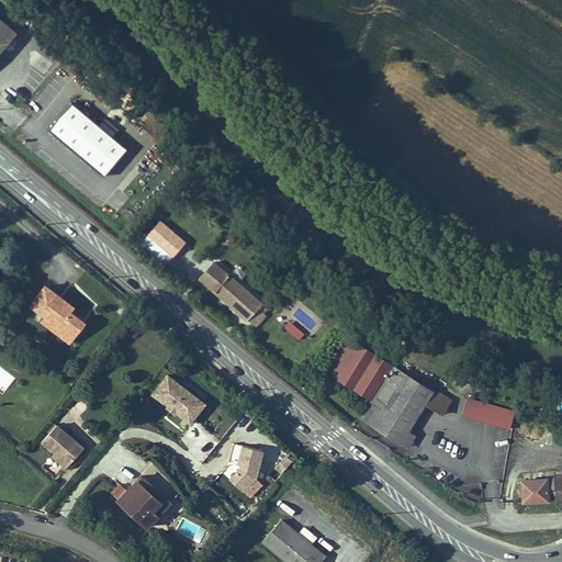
[(0,54),(18,34),(0,20),(0,54)]
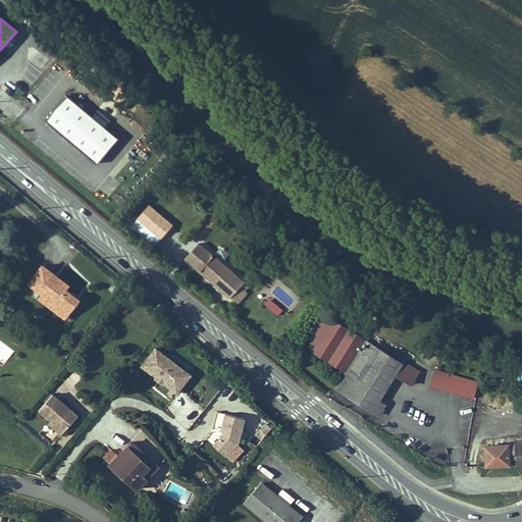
[(117,140),(66,98),(44,123),(95,167),(117,140)]
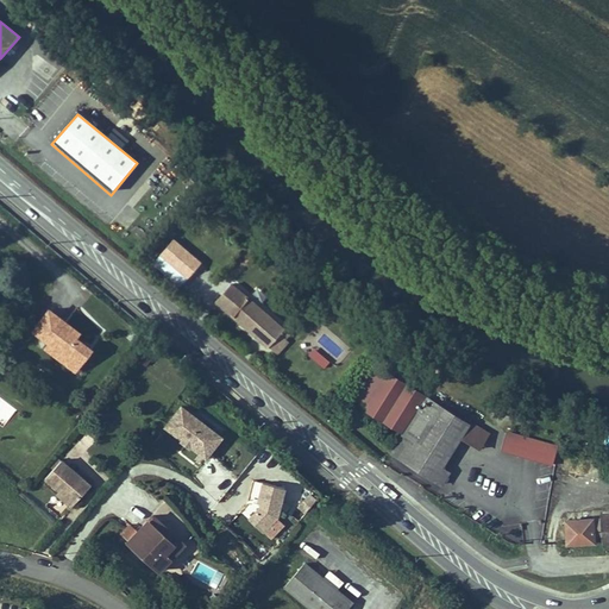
[(223,237),(209,228),(203,237),(217,245),(223,237)]
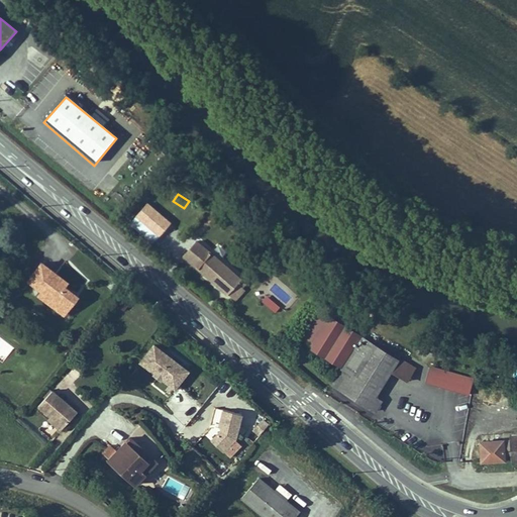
[(158,235),(171,221),(147,200),(134,214),(158,235)]
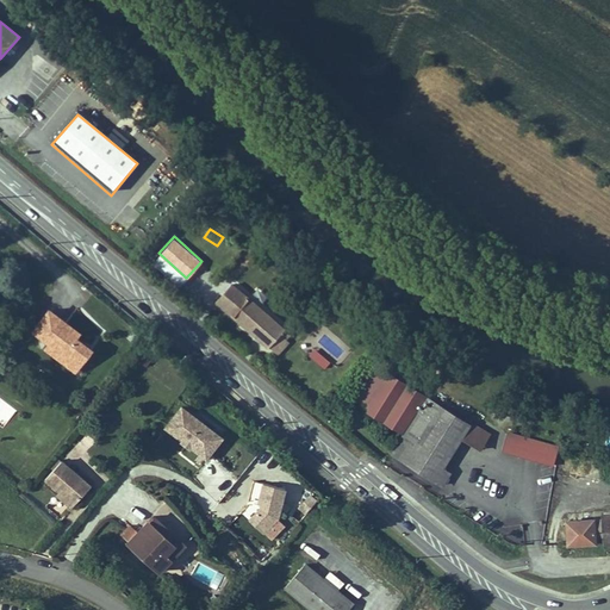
[(277,321),(229,284),(212,304),(246,331),(271,349),(280,337),(287,342),(293,334),(277,321)]
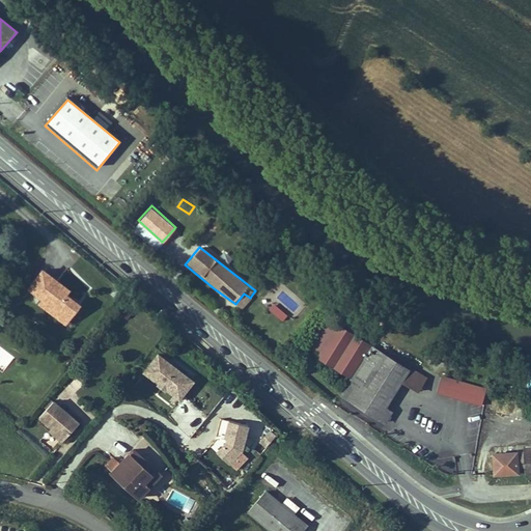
[(56,300),(45,291),(48,287),(33,275),(19,295),(33,305),(29,309),(38,316),(43,312),(58,325),(70,310),(56,300)]
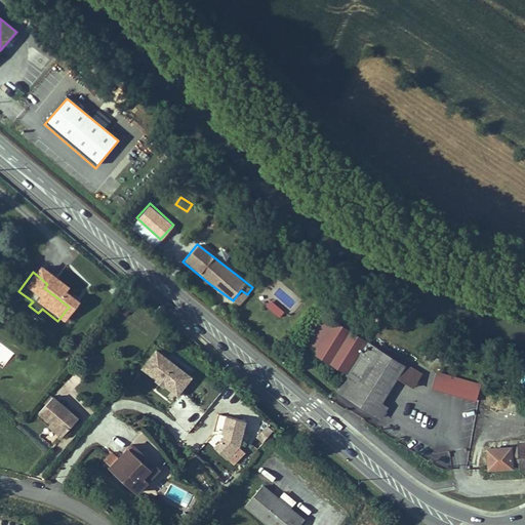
[(58,292),(47,284),(44,288),(55,296),(58,292)]
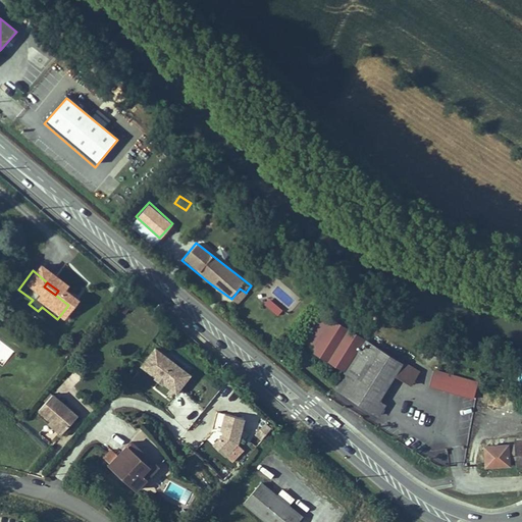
[(268,300),(264,307),(278,314),(282,306),(268,300)]
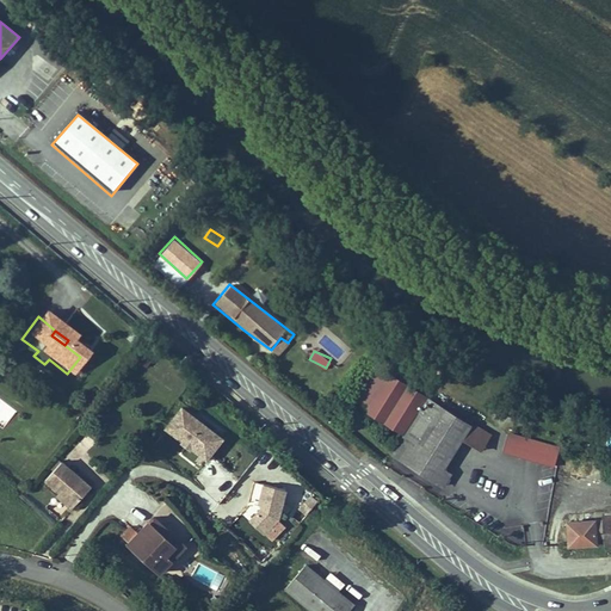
[(67,374),(49,359),(44,364),(63,378),(67,374)]
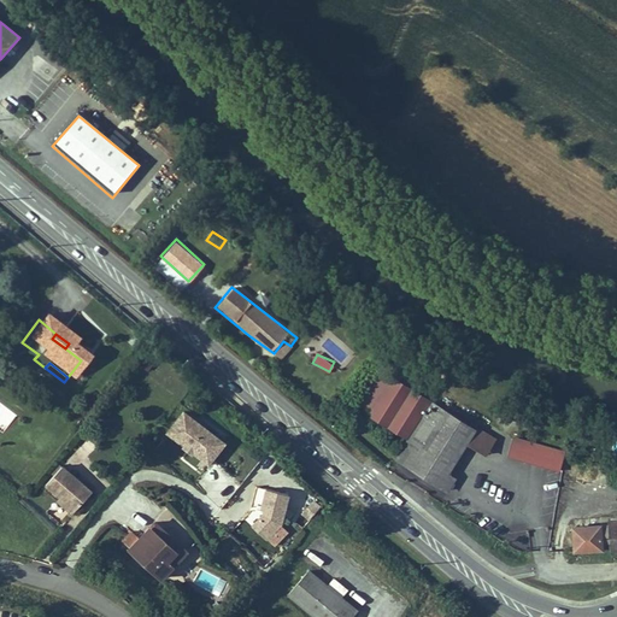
[(493,440),(389,378),(381,374),(358,413),(366,418),(404,441),(394,458),(447,491),(457,475),(447,470),(464,441),(485,453),(493,440)]
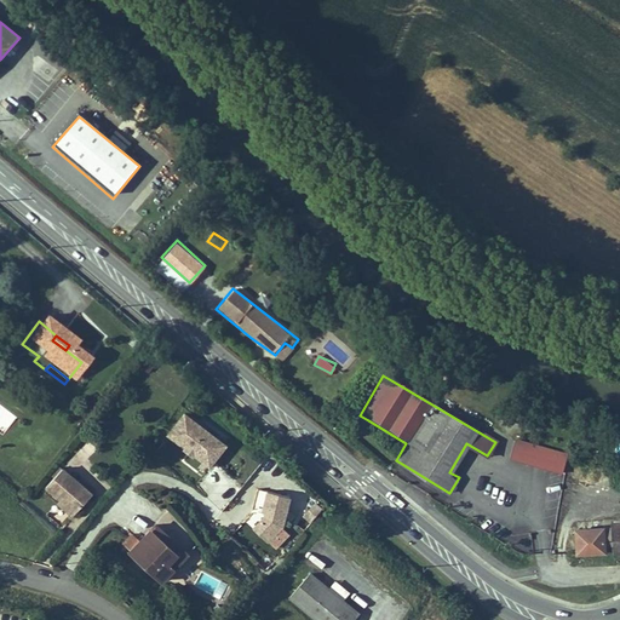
[(197,475),(216,453),(176,420),(158,442),(197,475)]
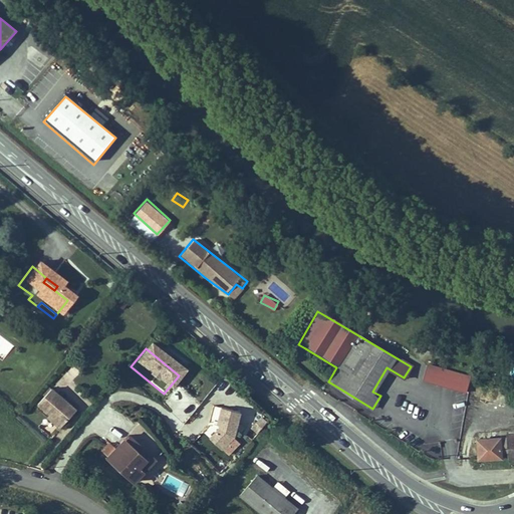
[(471,375),(428,363),(424,379),(466,392),(471,375)]
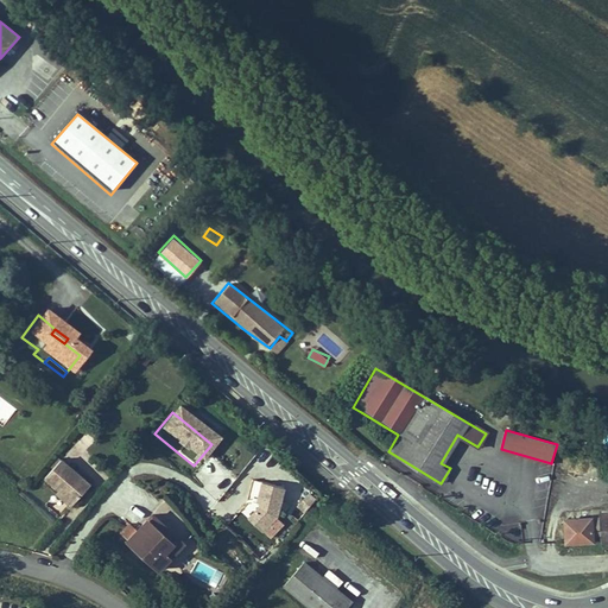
[(31,486),(45,498),(62,511),(77,492),(46,467),(31,486)]
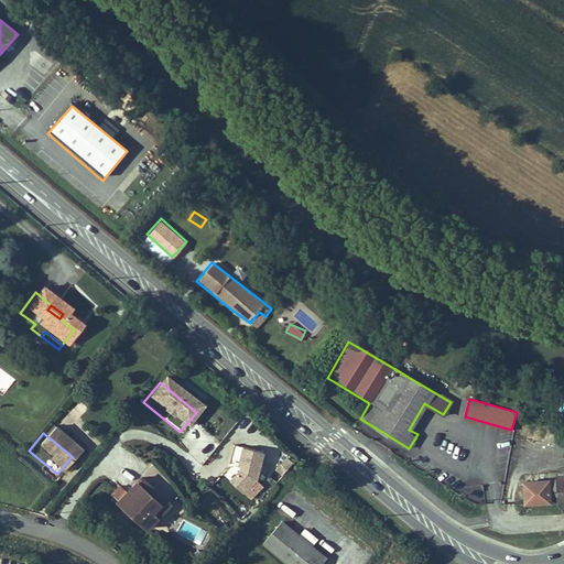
[(249,485),(253,465),(256,457),(235,452),(230,472),(234,473),(232,477),(223,488),(236,500),(249,485)]
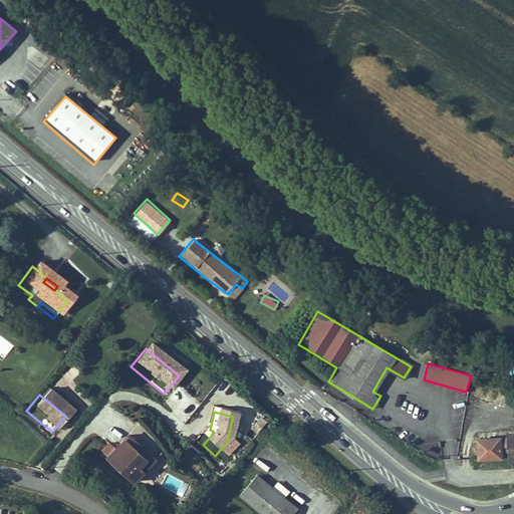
[(38,421),(35,425),(49,436),(52,432),(38,421)]
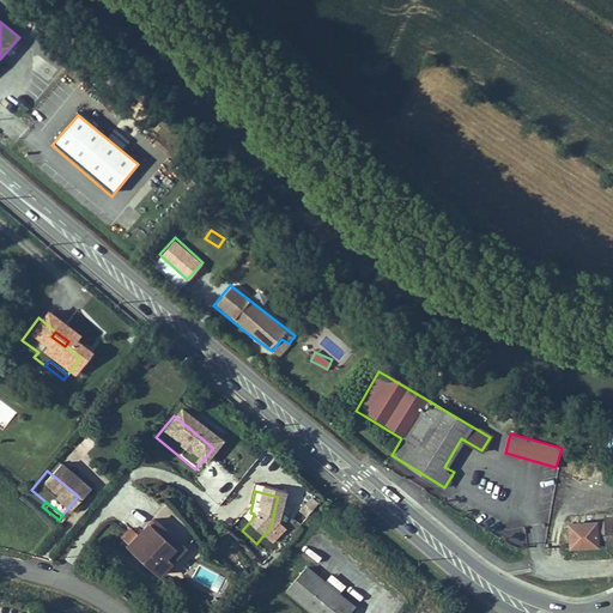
[(115,533),(107,544),(151,581),(176,551),(131,514),(115,533)]
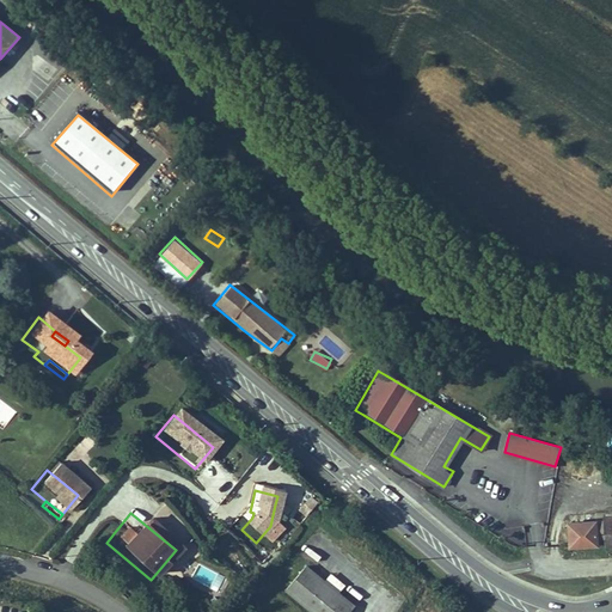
[(603,519),(594,520),(597,543),(597,546),(605,546),(603,519)]
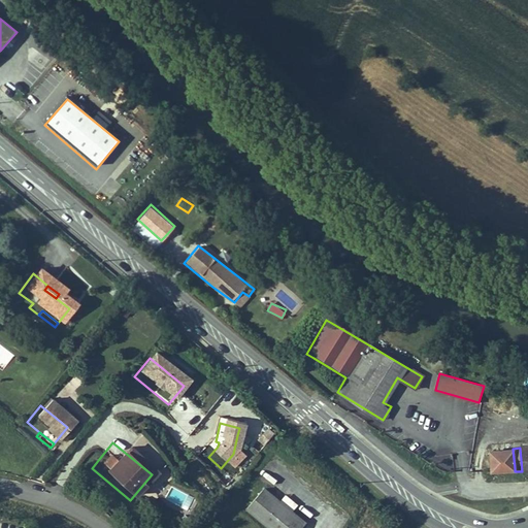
[(515,468),(513,449),(490,450),(492,469),(515,468)]
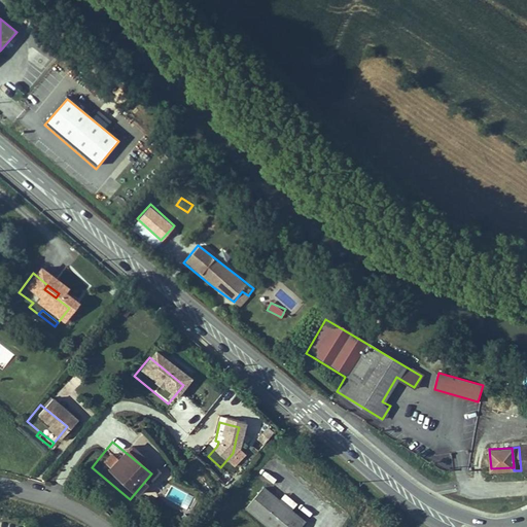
[(99,458),(93,452),(84,462),(92,467),(99,458)]
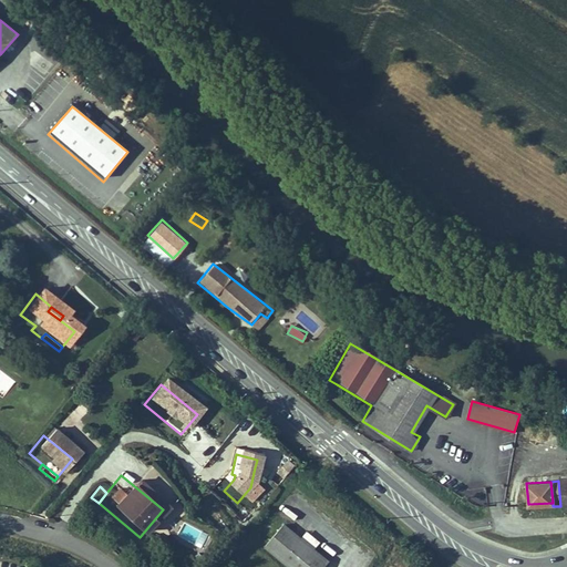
[(320,566),(323,564),(278,526),(258,548),(280,566),(320,566)]
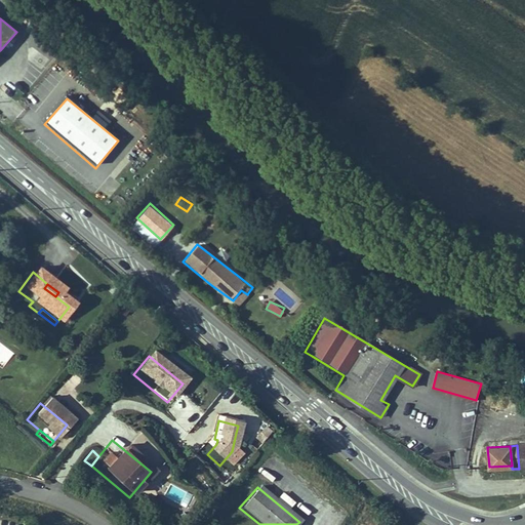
[(185,519),(179,514),(174,519),(179,524),(185,519)]
